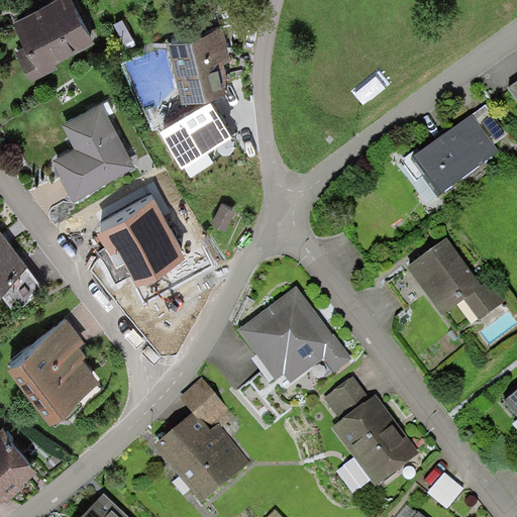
[(73,0),(45,0),(14,17),(27,42),(16,48),(31,77),(56,64),(54,59),(93,37),(73,0)]
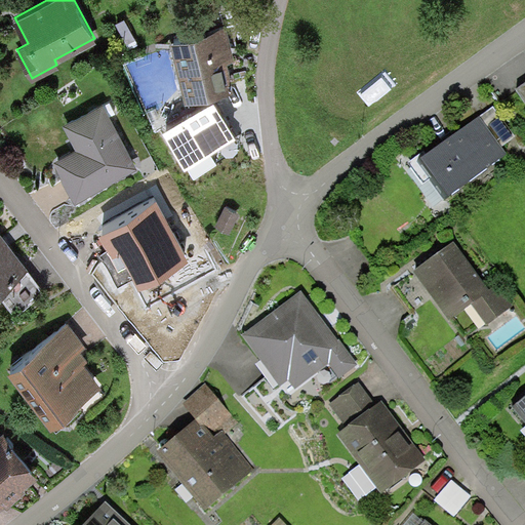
[(170,35),(186,95),(234,84),(228,59),(235,57),(227,23),(170,35)]
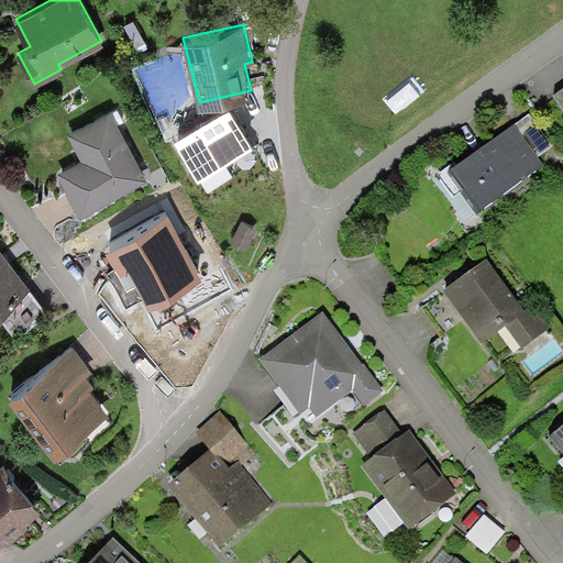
[(562,89),(553,97),(562,110),(562,89)]
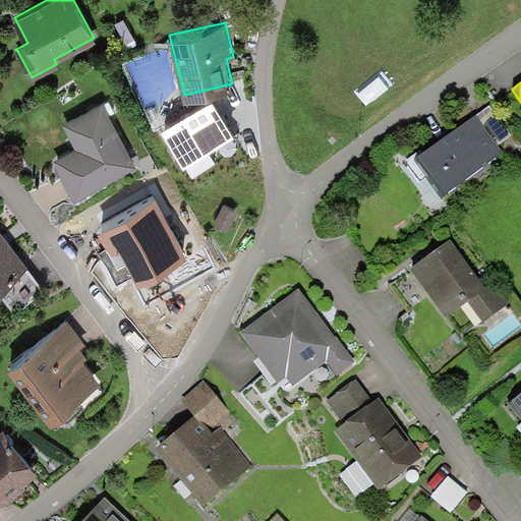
[(232,128),(211,93),(161,122),(183,158),(232,128)]
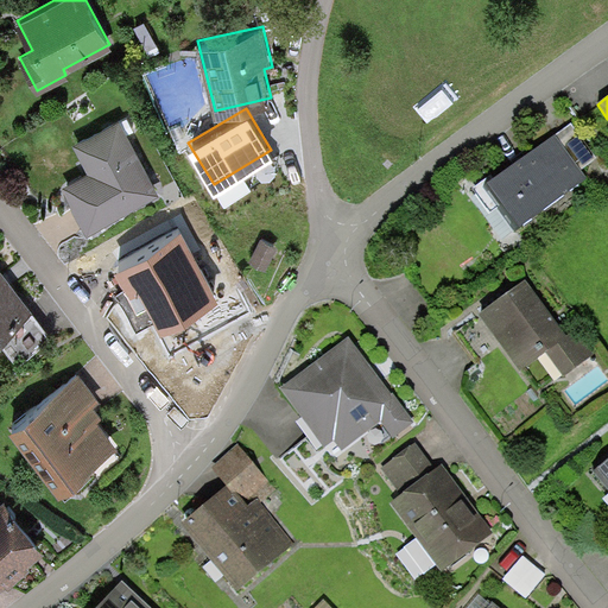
[(158,190),(120,118),(75,141),(89,169),(63,183),(87,228),(158,190)]
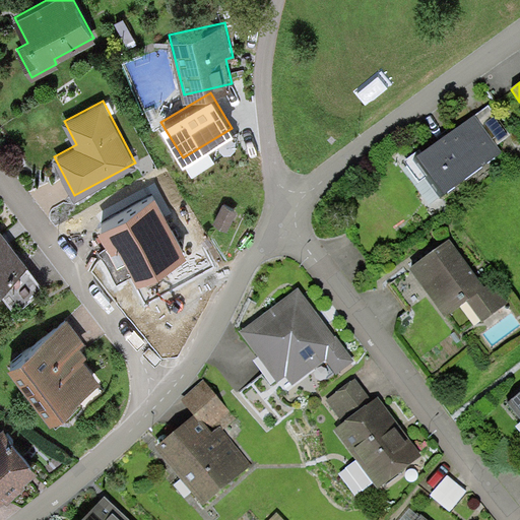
[(423,153),(413,159),(427,178),(441,197),(502,153),(474,116),(423,153)]
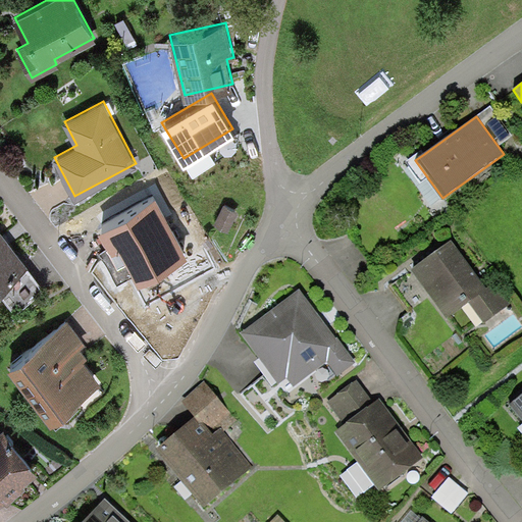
[(415,160),(424,154),(421,150),(405,162),(408,165),(420,184),(428,178),(415,160)]
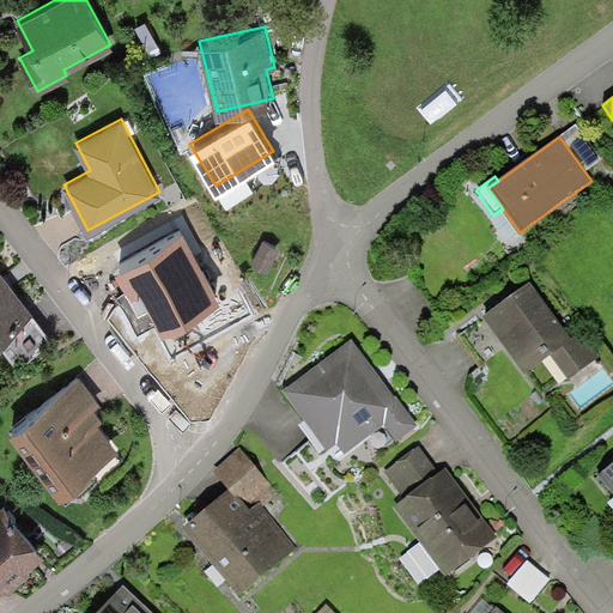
[(493,216),(479,194),(473,199),(505,243),(520,232),(503,210),(493,216)]
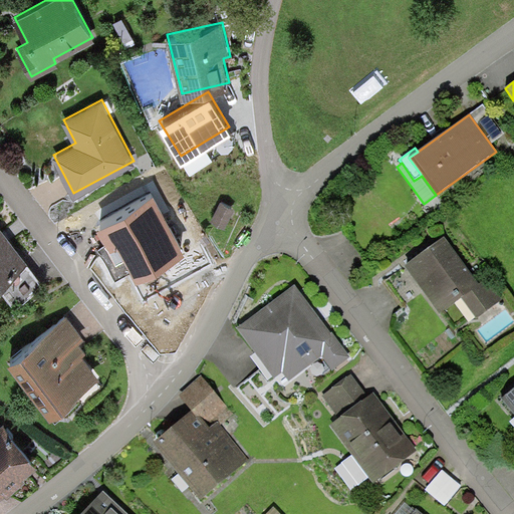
[(126,254),(137,272),(184,246),(153,190),(98,220),(108,240),(107,241),(117,259),(126,254)]
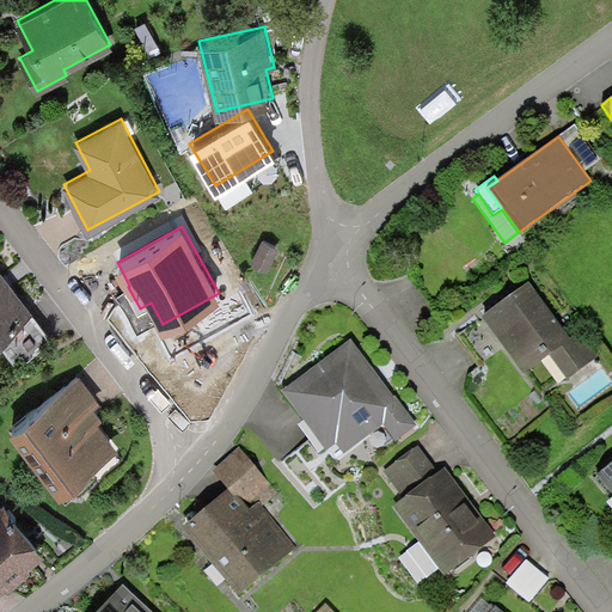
[(264,238),(252,259),(267,267),(277,245),(264,238)]
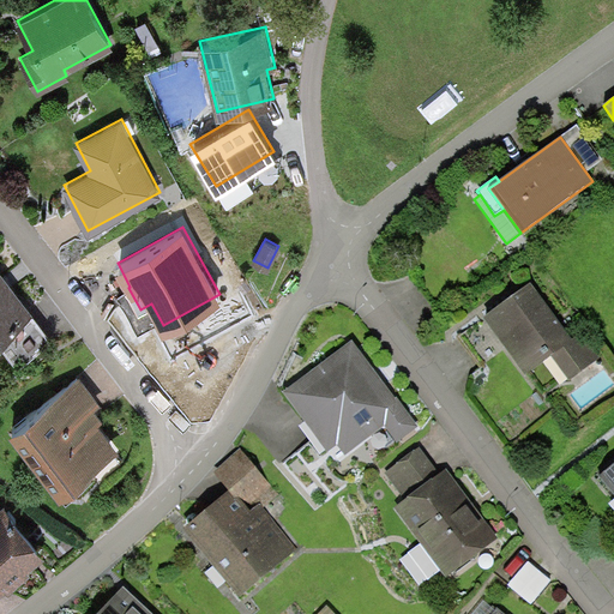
[(0,337),(1,337),(34,313),(0,269),(0,337)]
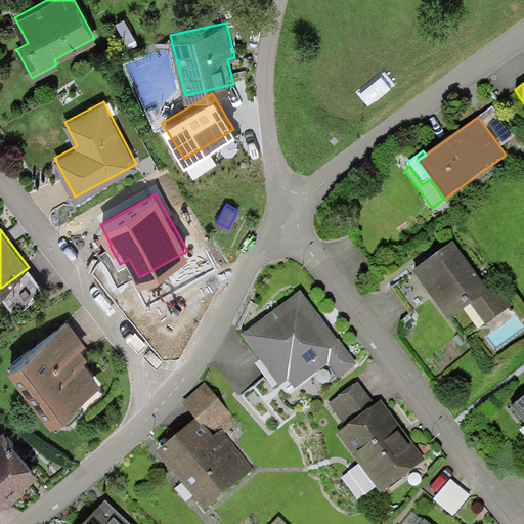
[(488,288),(453,241),(411,271),(448,321),(471,304),(486,324),(513,305),(496,282),(488,288)]
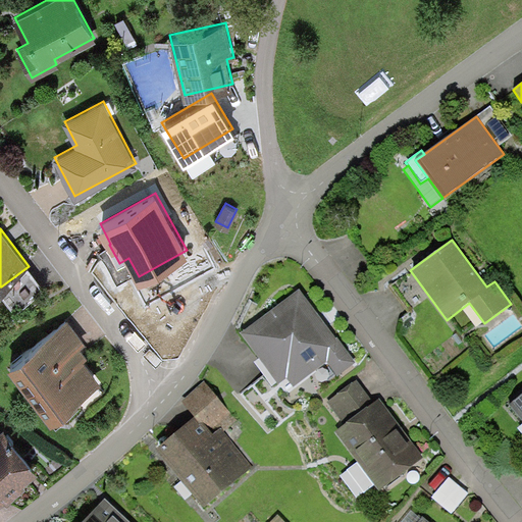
[(15,305),(43,284),(29,266),(1,286),(15,305)]
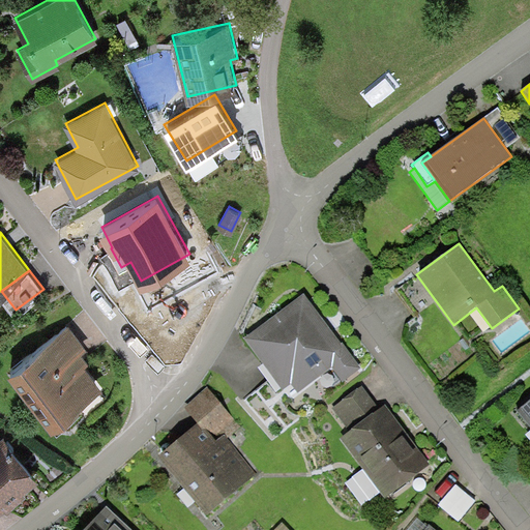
[(304,293),(244,340),(283,389),(284,388),(292,400),(332,367),(344,382),(362,367),(304,293)]
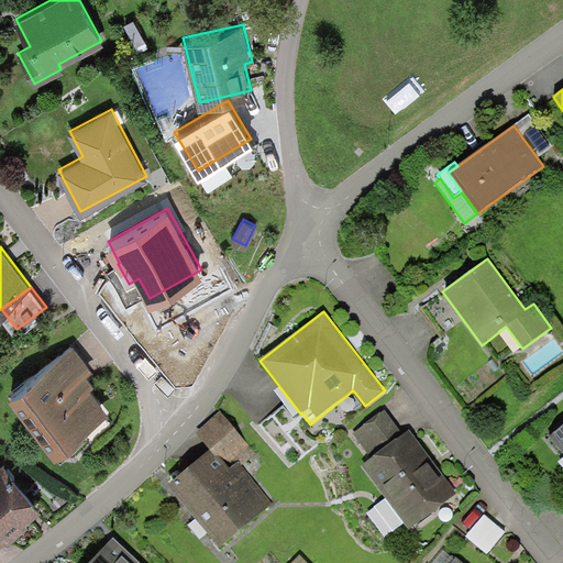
[(8,392),(55,452),(109,410),(90,386),(95,383),(87,373),(92,368),(73,342),(8,392)]
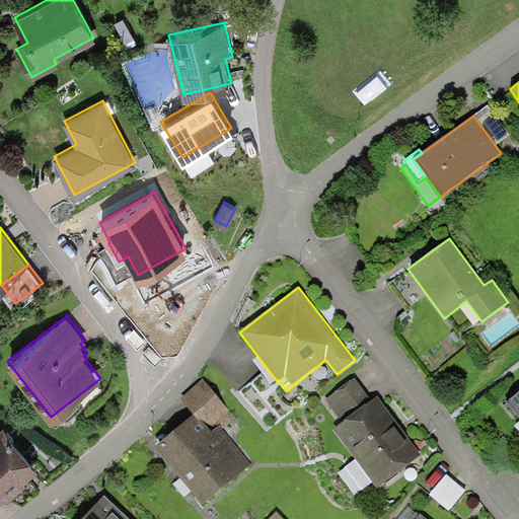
[(323,400),(341,423),(372,400),(355,377),(323,400)]
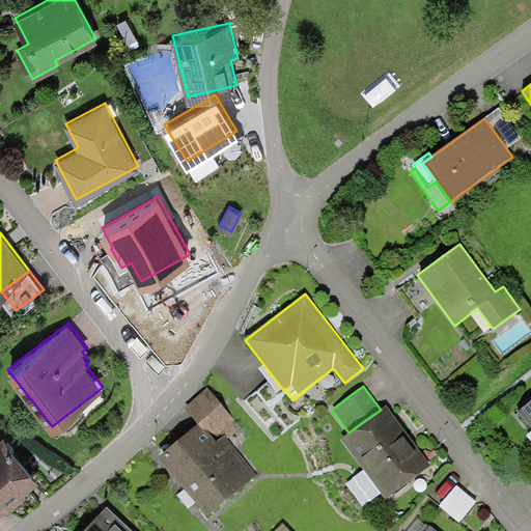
[(225,436),(228,439),(241,427),(207,388),(183,408),(197,425),(203,431),(206,428),(218,442),(225,436)]
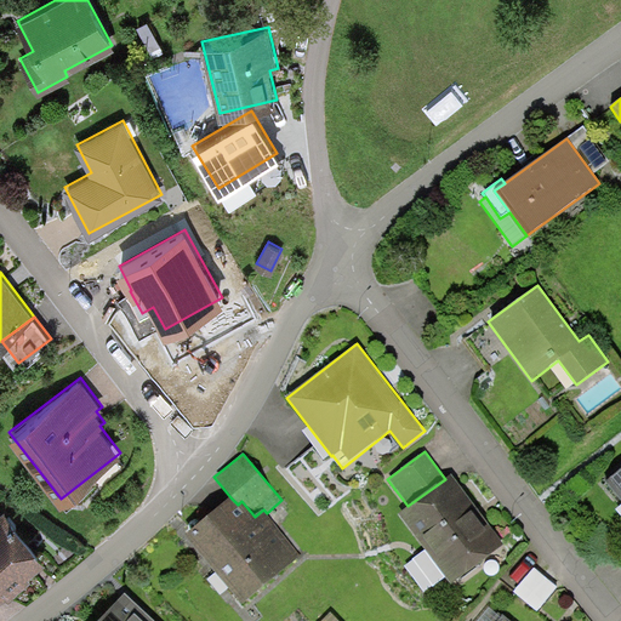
[(620,468),(607,482),(620,499),(620,468)]
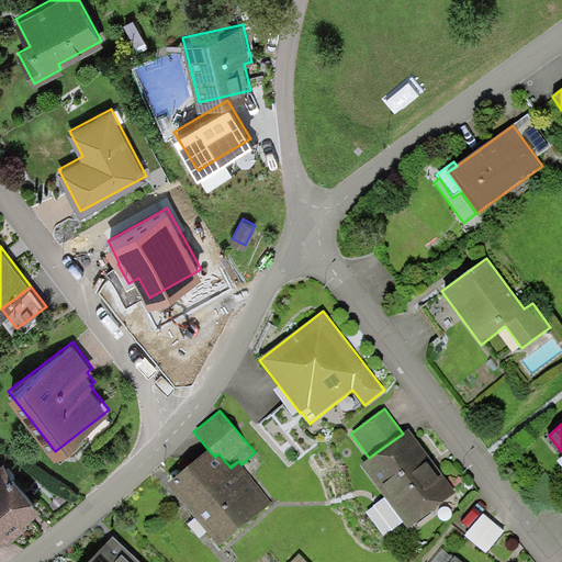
[(409,428),(403,434),(369,458),(360,464),(384,497),(403,521),(407,528),(415,523),(416,524),(457,493),(409,428)]
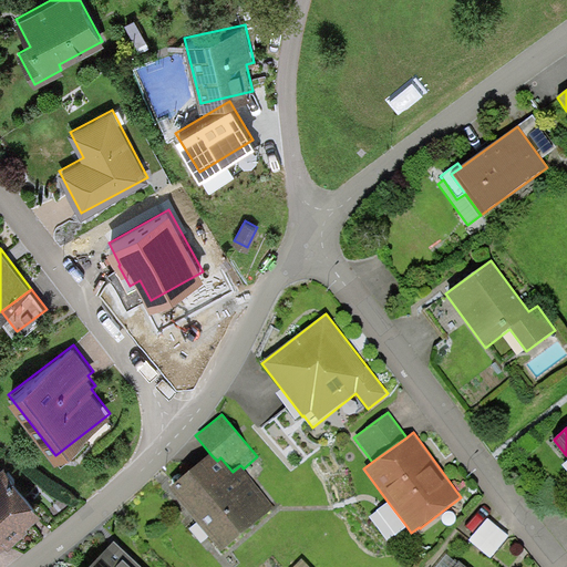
[(210,454),(166,490),(222,552),(275,507),(244,468),(240,465),(233,472),(220,457),(217,461),(210,454)]
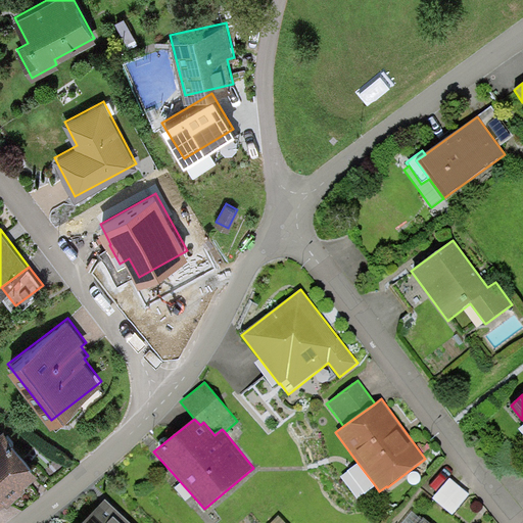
[(4,428),(0,430),(0,498),(5,495),(8,498),(25,485),(22,483),(39,470),(4,428)]
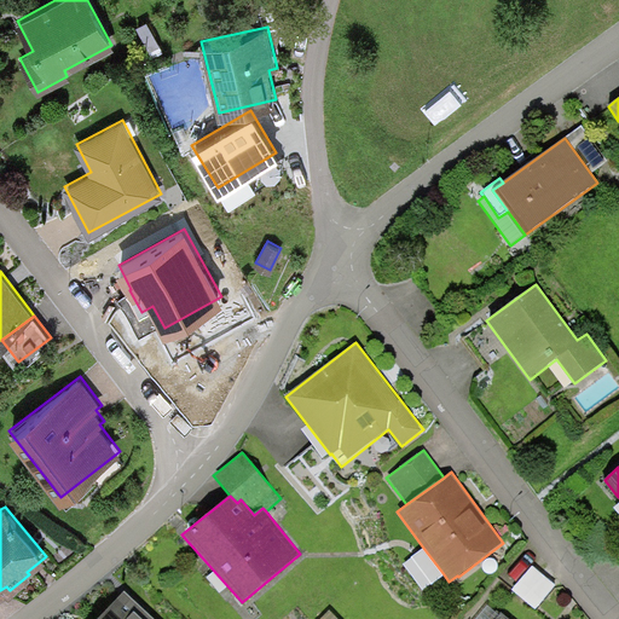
[(432,584),(444,574),(423,548),(412,556),(432,584)]
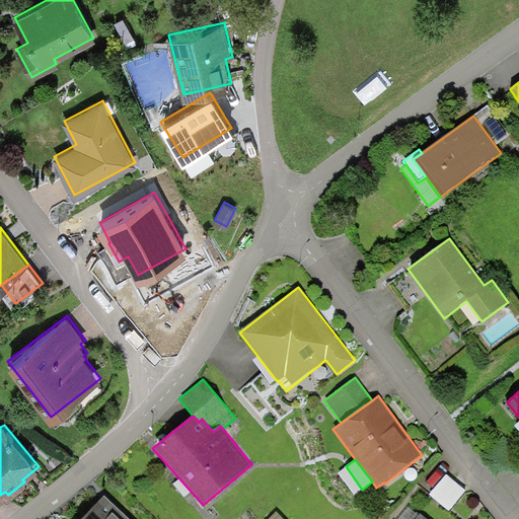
[(457,489),(439,472),(422,492),(440,508),(457,489)]
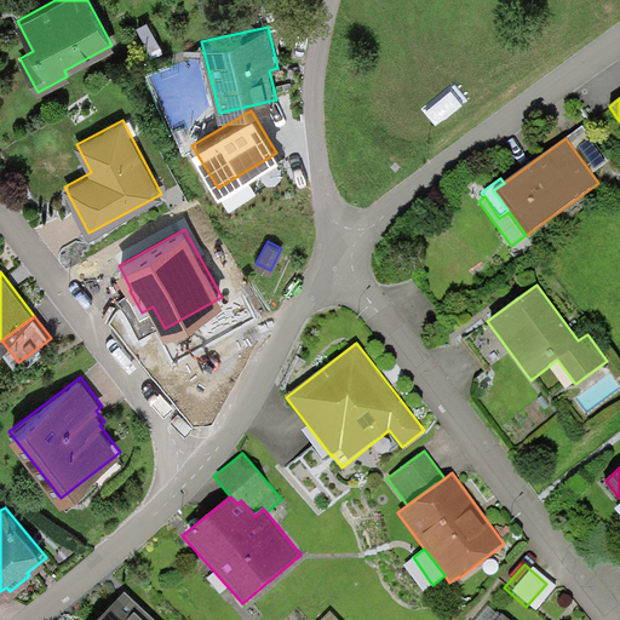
[(154,619),(125,593),(99,619),(154,619)]
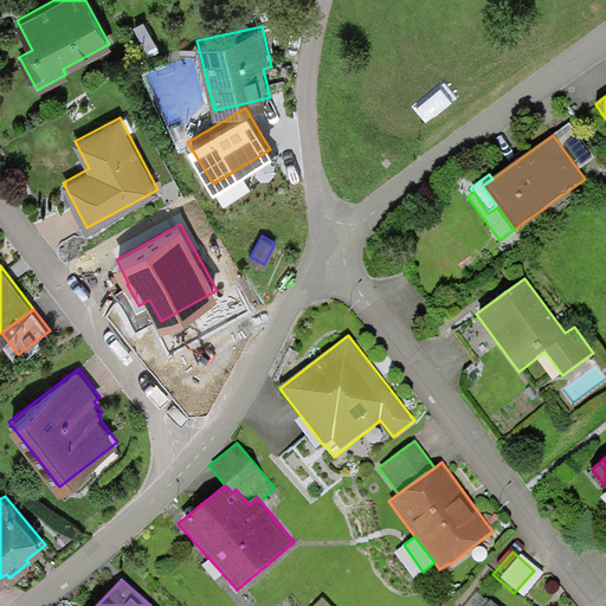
[(466,605),(485,605),(489,603),(478,593),(466,605)]
